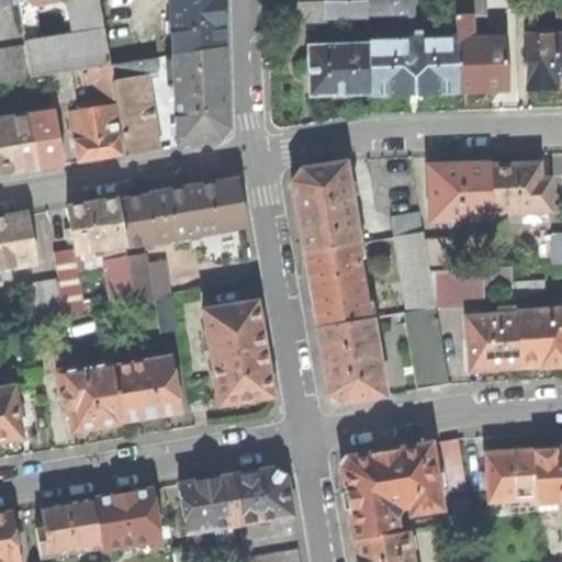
[(57,0),(49,1),(20,7),(26,43),(105,30),(100,0),(57,0)]
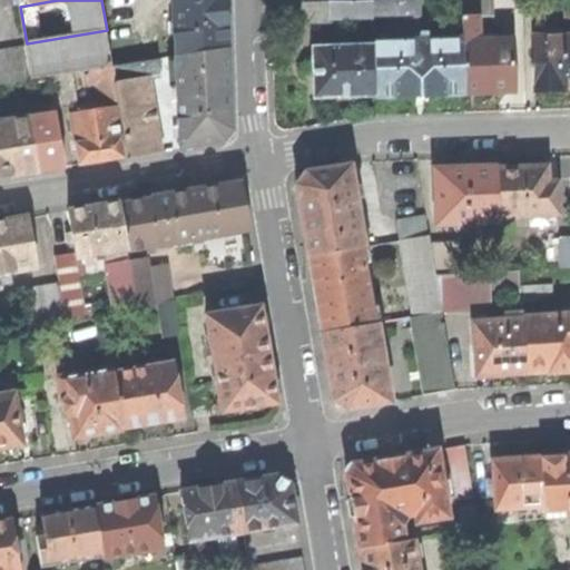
[(176,33),(177,56),(229,47),(228,19),(227,0),(224,0),(208,2),(207,0),(174,0),(176,21),(176,33)]
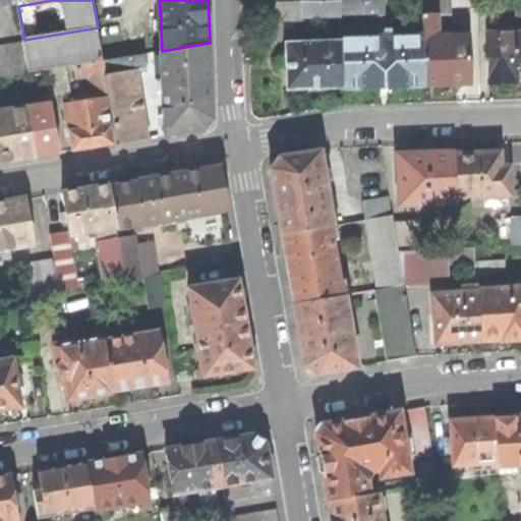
[(342,15),(341,0),(333,0),(331,0),(302,1),(303,16),(305,16),(342,15)]
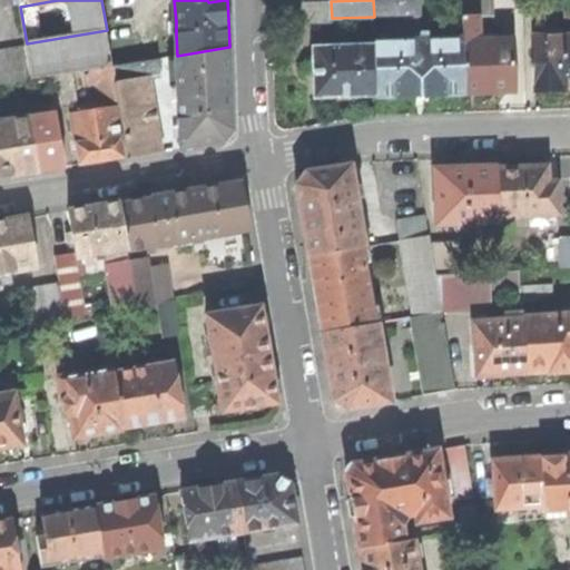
[(421,16),(420,0),(373,0),(374,17),(421,16)]
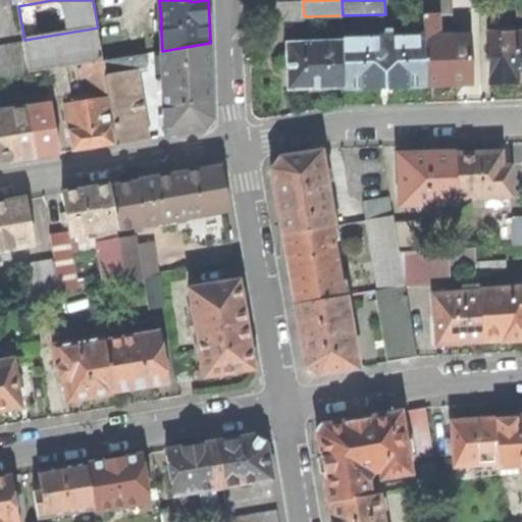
[(447,0),(424,0),(423,0),(424,14),(438,13),(448,13),(447,0)]
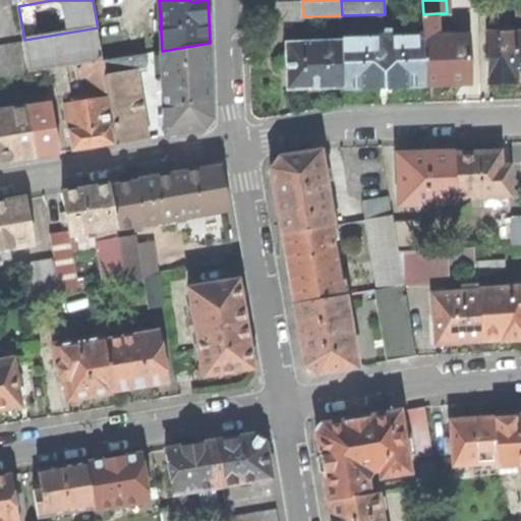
[(303,16),(302,1),(279,2),(277,2),(277,19),(305,18),(305,16),(303,16)]
